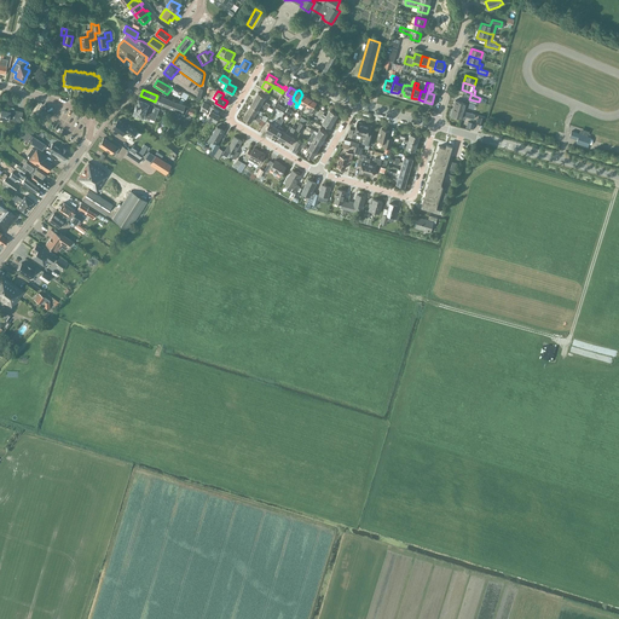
[(259,92),(255,99),(261,103),(266,97),(259,92)]
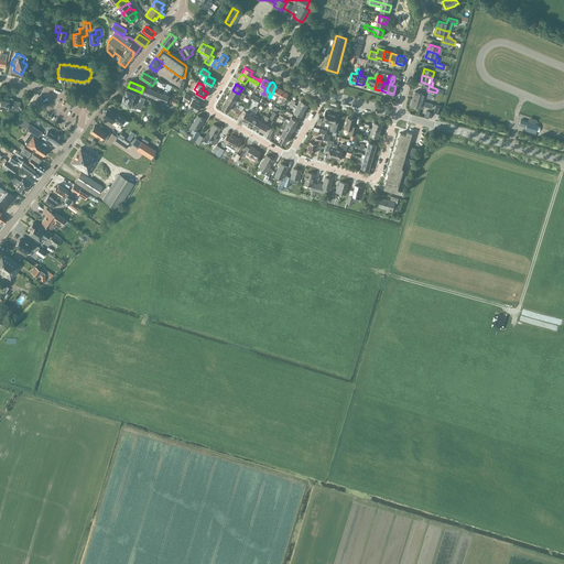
[(274,100),(277,101),(279,97),(278,96),(282,89),(275,86),(272,93),(273,93),(278,95),(274,100)]
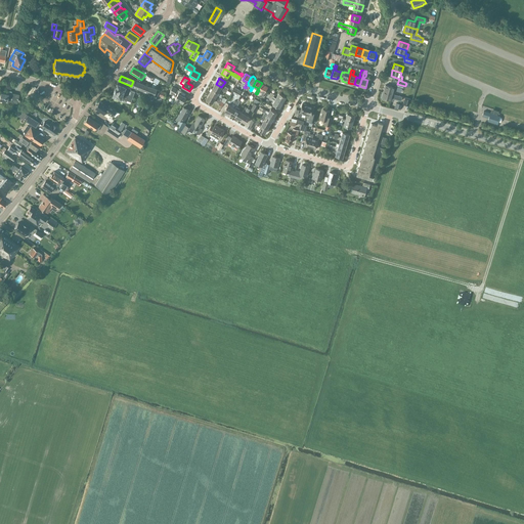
[(131,86),(142,91),(144,85),(133,81),(131,86)]
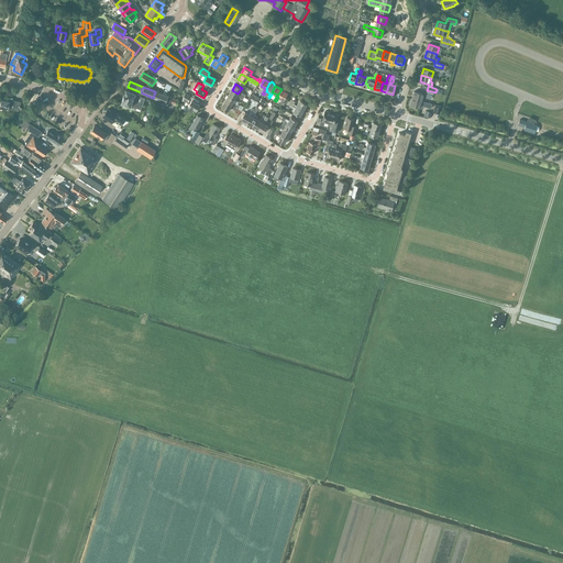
[(123,94),(123,96),(122,97),(123,97),(121,102),(130,106),(131,105),(136,107),(141,109),(143,103),(145,98),(141,97),(141,96),(135,94),(127,89),(124,94),(123,94)]
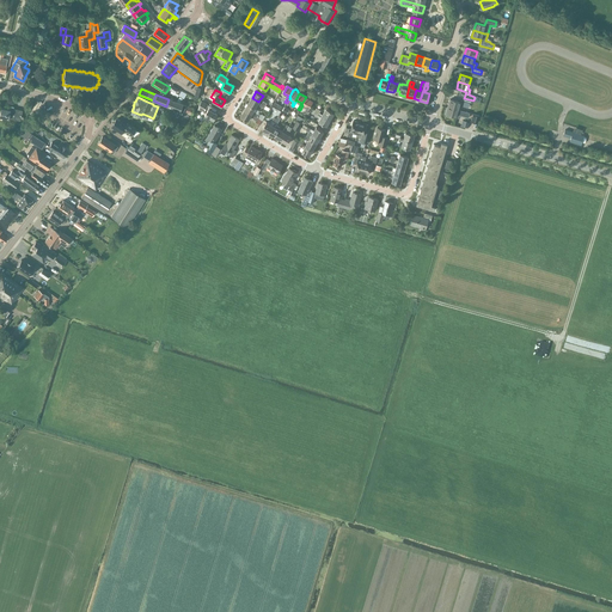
[(313,101),(306,97),(301,104),(303,105),(304,104),(307,106),(304,112),(306,114),(310,109),(308,108),(313,101)]
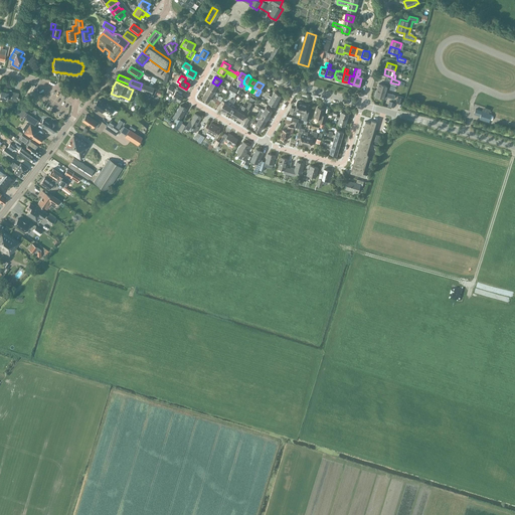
[(212,82),(208,88),(214,91),(216,88),(222,92),(223,89),(220,88),(217,86),(212,82)]
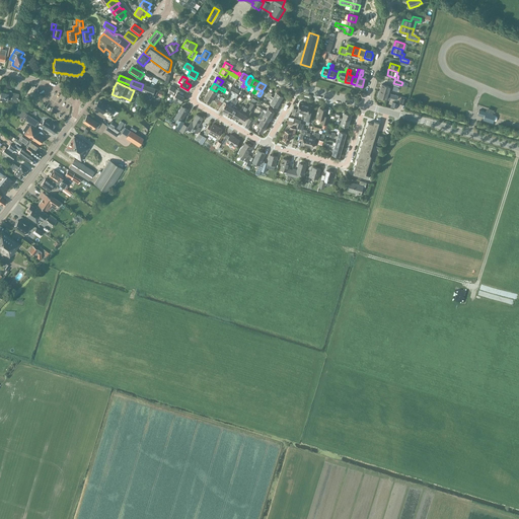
[(382,84),(380,90),(389,93),(390,89),(392,90),(393,86),(400,88),(401,85),(393,83),(392,85),(391,85),(390,87),(382,84)]
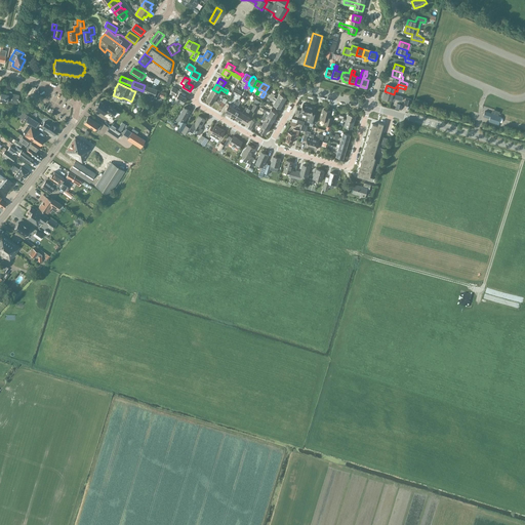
[(157,90),(145,85),(143,91),(150,93),(148,98),(153,101),(155,95),(158,96),(160,92),(157,91),(157,90)]
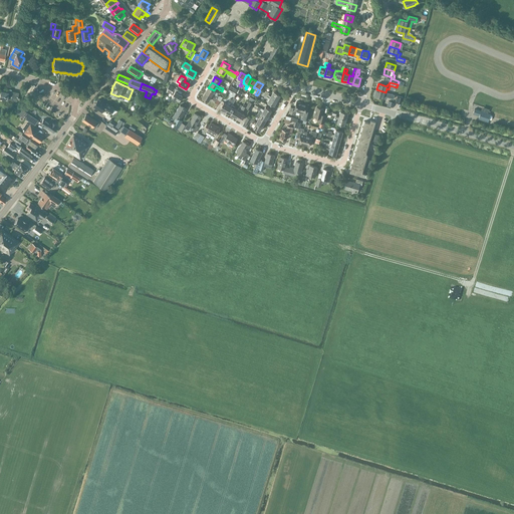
[(179,89),(170,84),(168,87),(167,92),(170,93),(171,92),(174,94),(171,99),(176,102),(177,99),(180,100),(181,100),(182,98),(182,97),(183,95),(177,92),(179,89)]
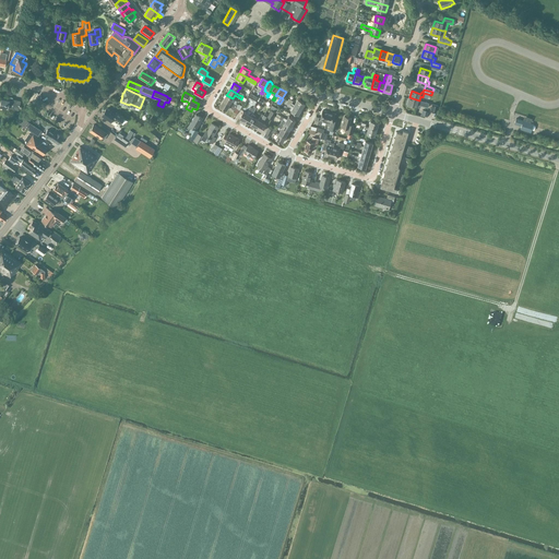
[(226,95),(223,100),(236,108),(237,106),(234,104),(230,102),(233,98),(226,95)]
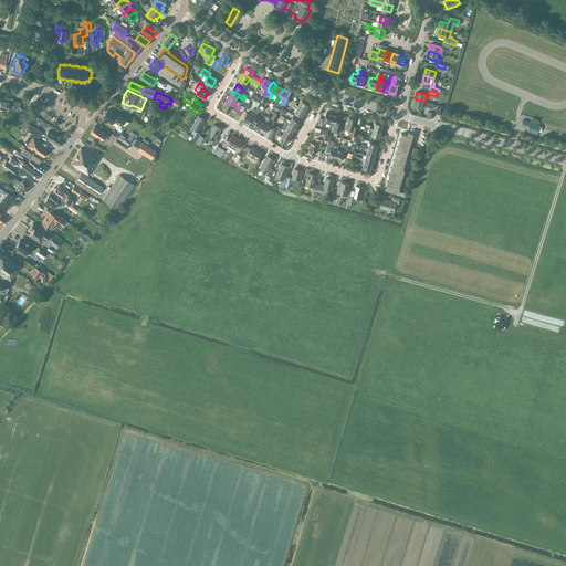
[(415,98),(412,105),(413,106),(412,107),(417,108),(418,107),(422,108),(426,106),(433,108),(435,105),(425,102),(415,98)]
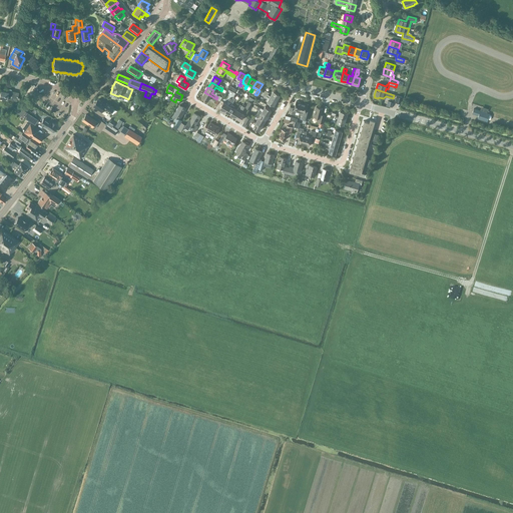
[(8,92),(1,90),(0,94),(0,97),(7,99),(7,98),(9,98),(9,99),(17,101),(19,92),(11,91),(11,93),(8,92)]
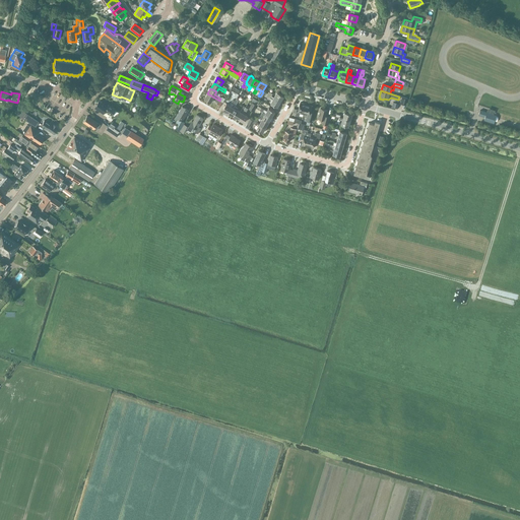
[(277,92),(274,98),(280,102),(284,96),(277,92)]
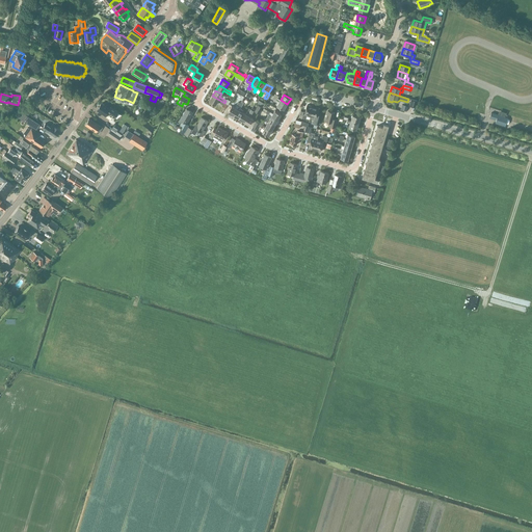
[(212,96),(209,101),(215,105),(217,102),(223,105),(224,103),(212,96)]
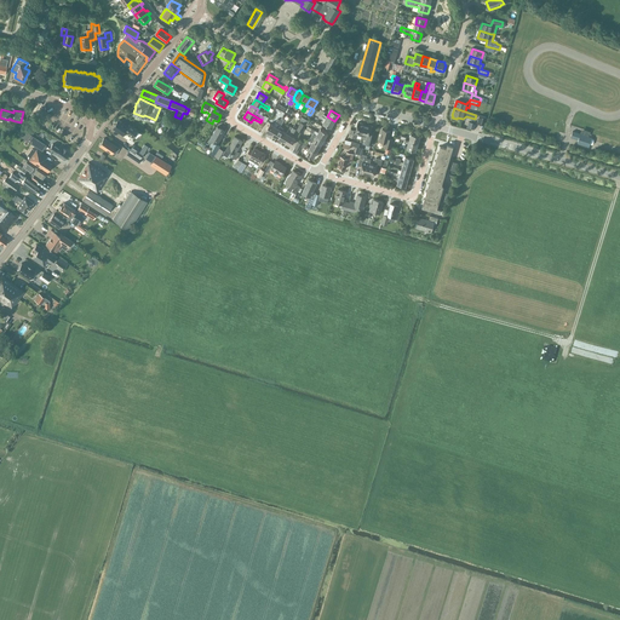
[(319,112),(317,114),(326,119),(323,124),(331,127),(334,121),(327,116),(323,114),(319,112)]
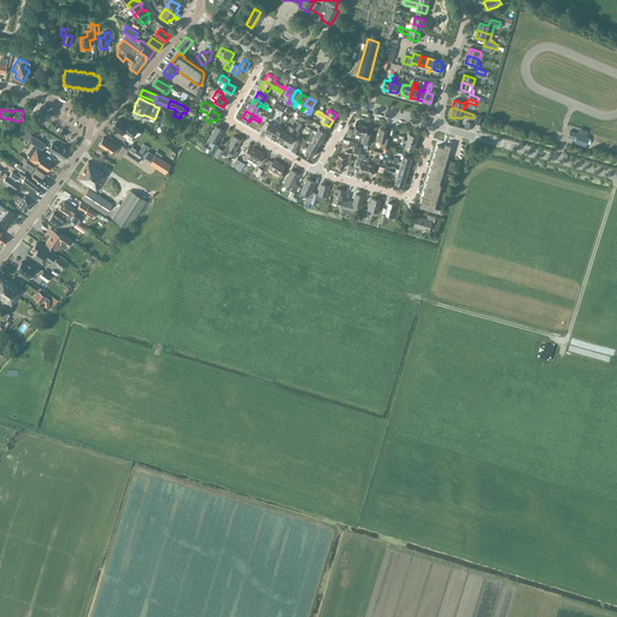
[(383,124),(385,117),(377,115),(375,122),(383,124)]
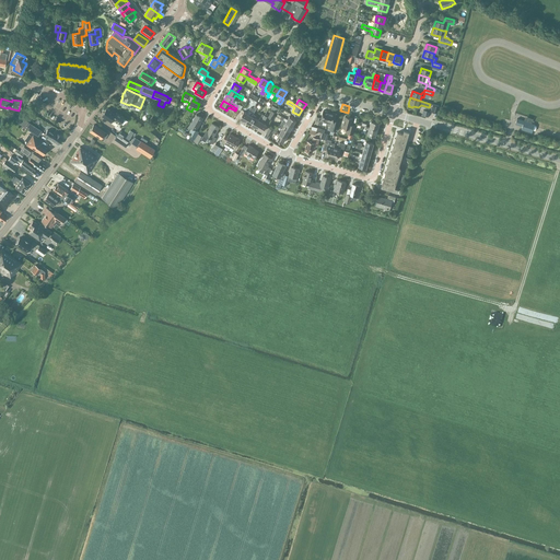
[(244,112),(240,118),(246,121),(253,108),(251,107),(247,114),(244,112)]
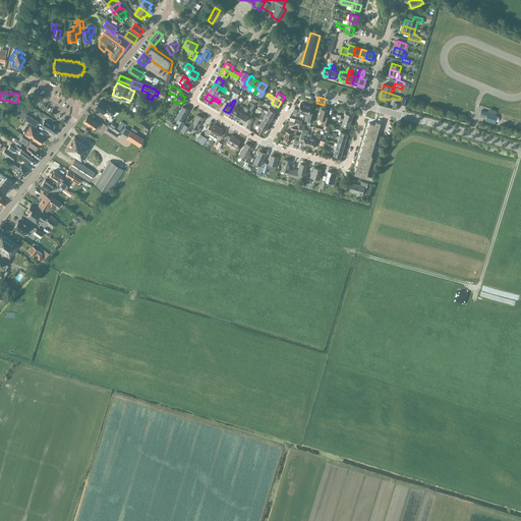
[(235,101),(229,113),(234,116),(237,110),(238,108),(236,107),(238,103),(235,101)]
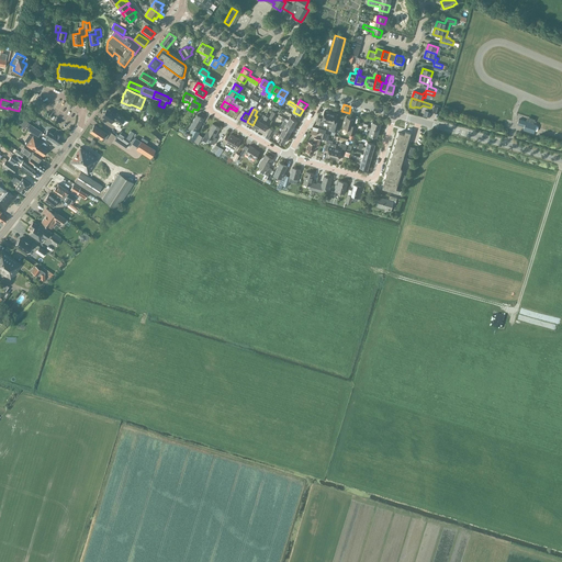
[(102,116),(111,123),(116,127),(119,125),(120,125),(125,119),(116,113),(115,115),(107,110),(104,113),(103,113),(102,114),(102,116)]
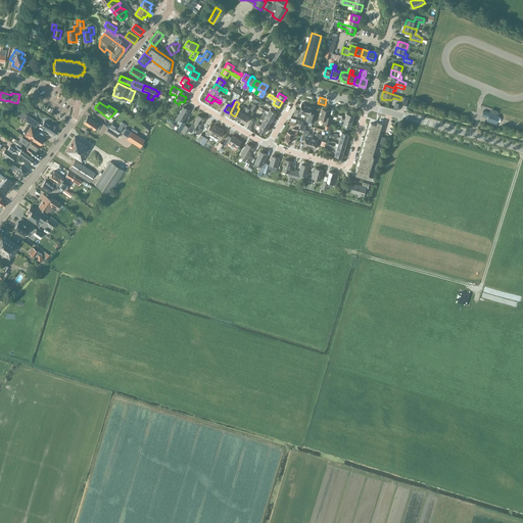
[(298,114),(297,115),(301,116),(301,113),(305,114),(307,104),(301,103),(299,112),(298,112),(298,114)]
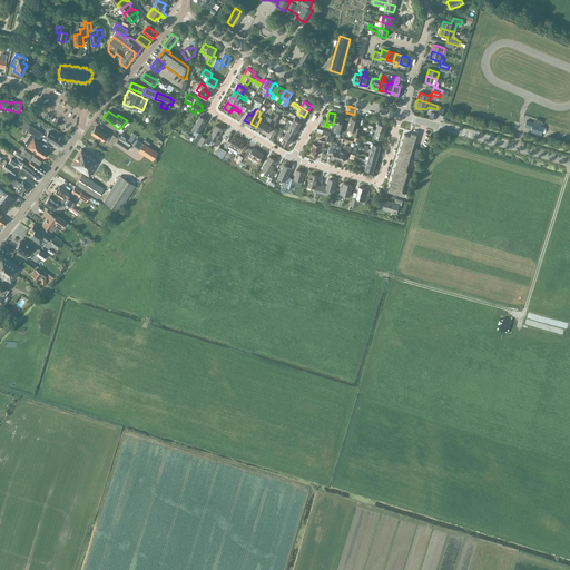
[(333,125),(332,127),(336,128),(335,131),(341,133),(343,125),(344,120),(341,119),(342,116),(335,114),(333,125)]
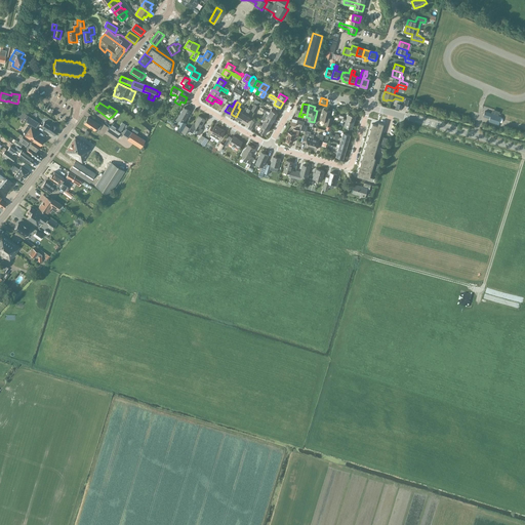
[(180,125),(179,127),(183,129),(187,123),(185,122),(191,111),(185,107),(177,119),(179,120),(177,123),(180,125)]
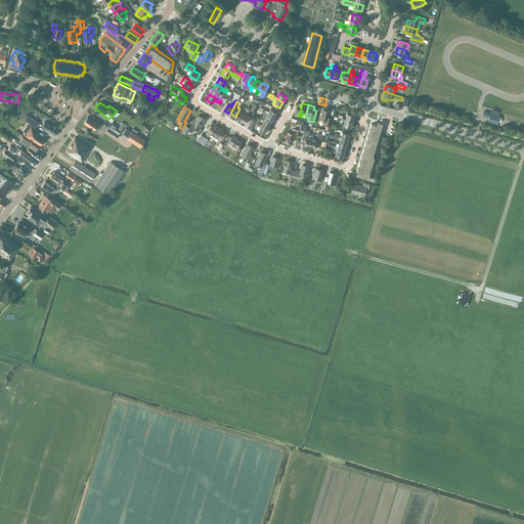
[(238,111),(235,117),(241,120),(248,107),(246,106),(242,113),(238,111)]
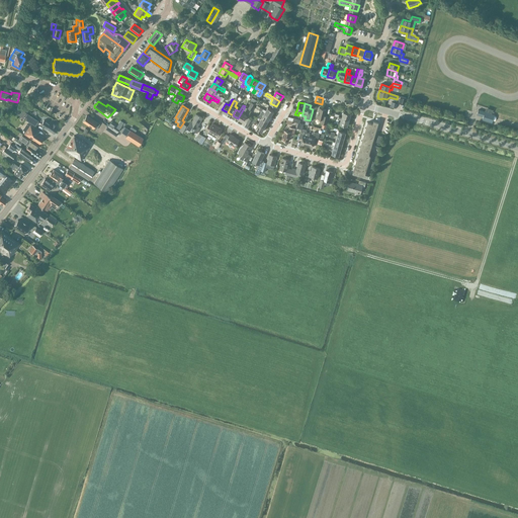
[(245,106),(238,118),(243,121),(247,115),(244,113),(247,108),(245,106)]
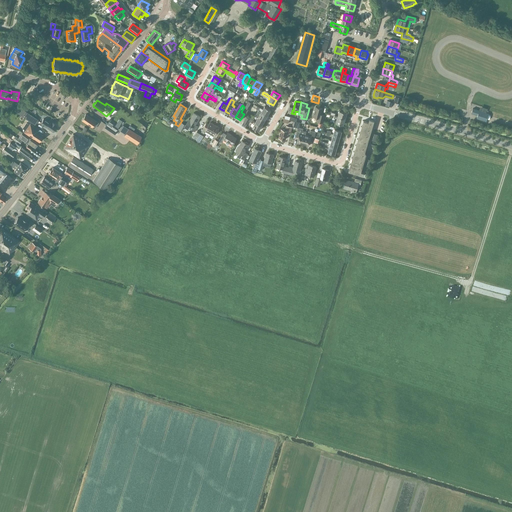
[(14,111),(22,116),(25,112),(17,106),(14,111)]
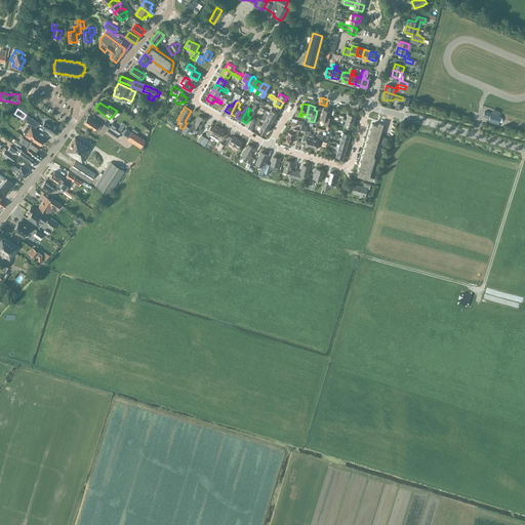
[(264,109),(263,111),(275,118),(278,113),(272,109),(270,112),(264,109)]
